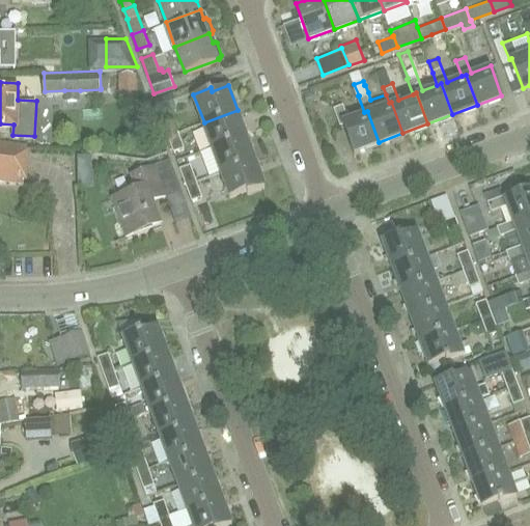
[(156,111),(176,104),(171,90),(150,99),(156,111)]
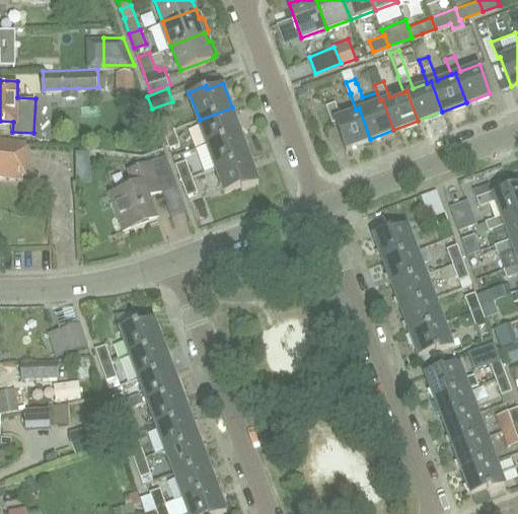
[(346,148),(370,139),(359,108),(356,109),(341,116),(336,99),(325,102),(333,120),(335,119),(346,148)]
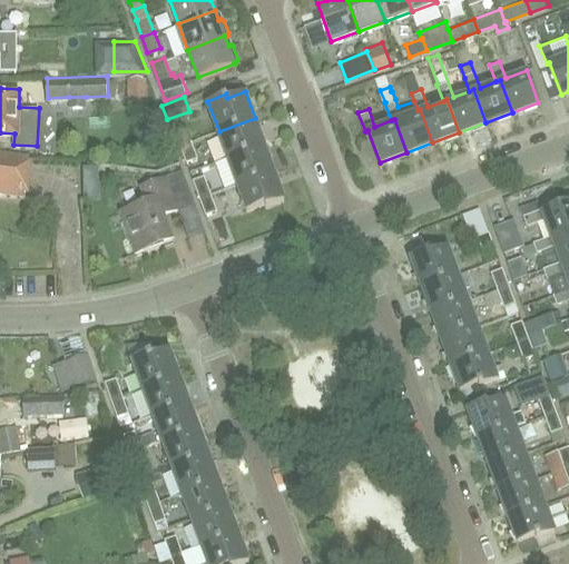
[(229,158),(265,145),(255,118),(219,131),(229,158)]
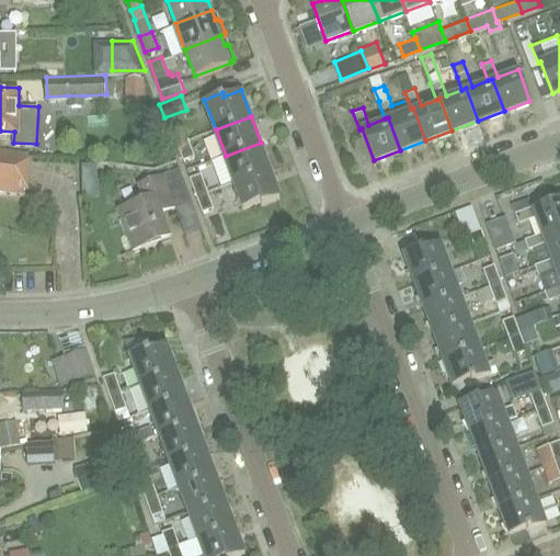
[(179,144),(190,139),(182,118),(171,123),(179,144)]
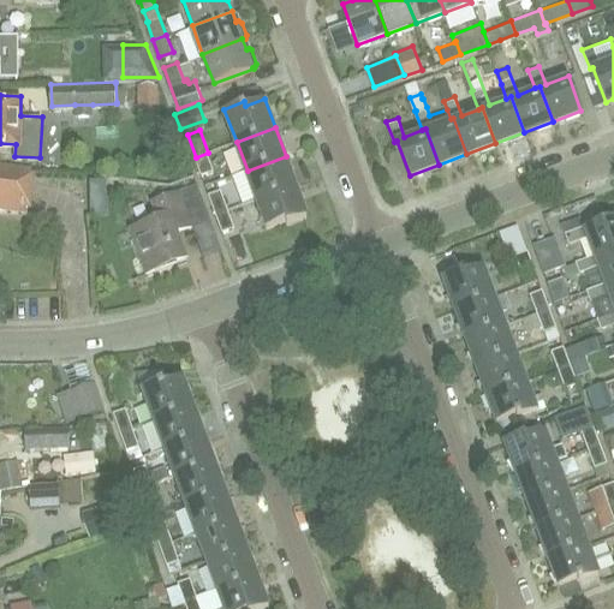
[(208,153),(196,157),(201,172),(214,167),(208,153)]
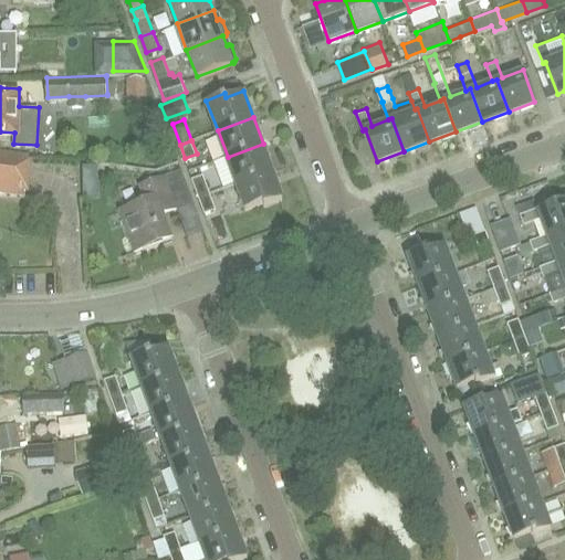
[(238,183),(273,169),(263,144),(228,157),(238,183)]
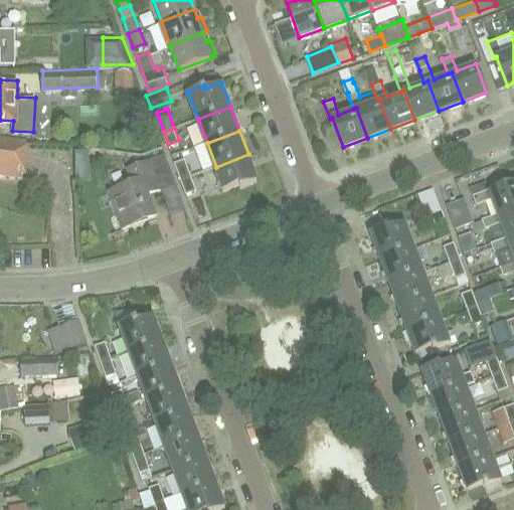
[(24,158),(25,141),(0,137),(0,173),(23,175),(24,158)]
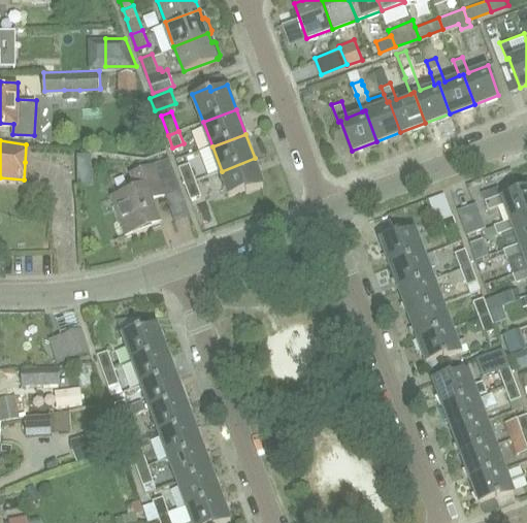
[(126,234),(160,222),(151,194),(178,184),(168,157),(165,150),(129,162),(132,170),(130,170),(135,186),(111,194),(126,234)]
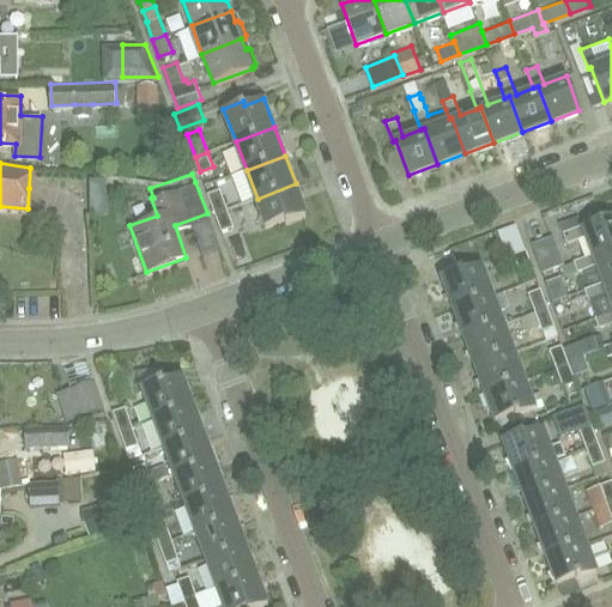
[(90,194),(105,194),(107,176),(90,176),(90,194)]
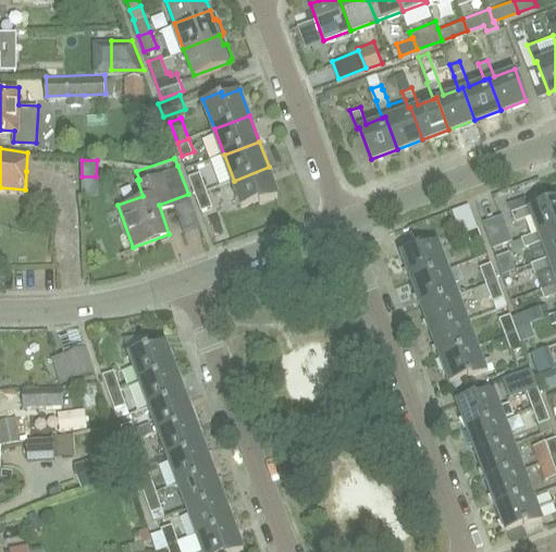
[(269,167),(234,181),(243,204),(260,197),(261,199),(279,193),(269,167)]
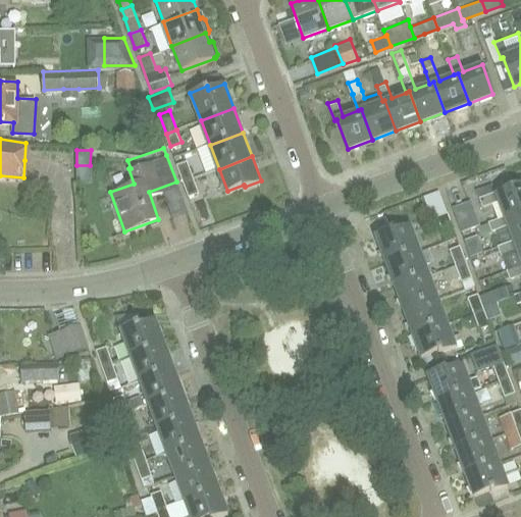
[(187,158),(176,163),(184,183),(195,178),(187,158)]
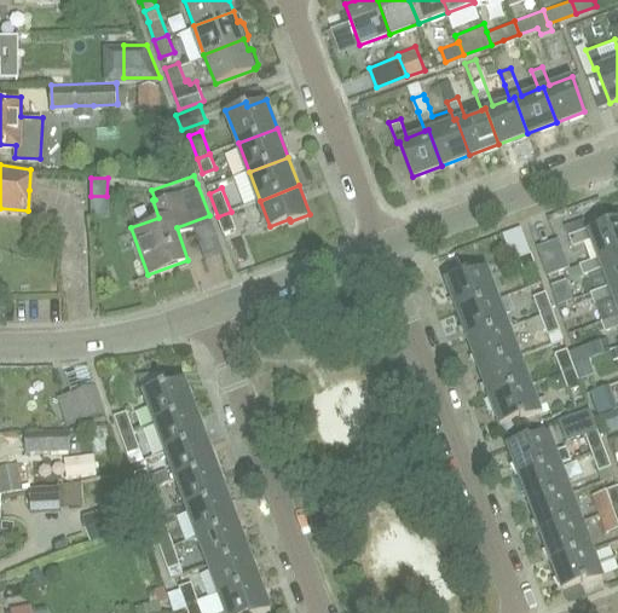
[(231,212),(218,217),(224,231),(236,226),(231,212)]
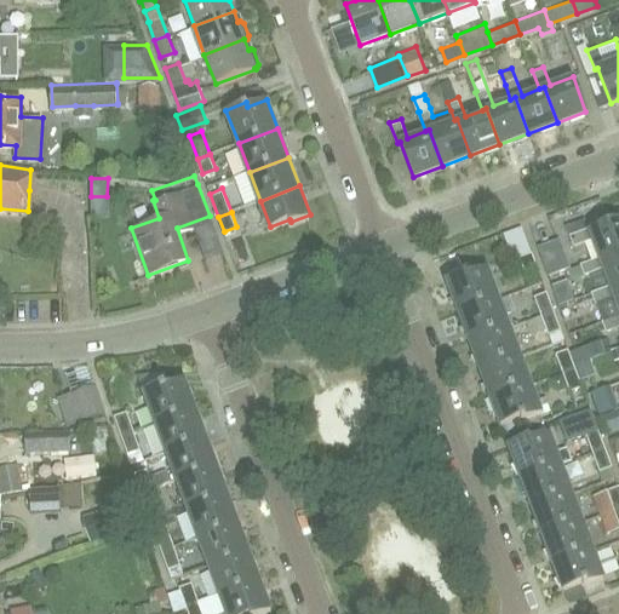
[(602,258),(618,251),(618,217),(591,228),(590,225),(585,227),(582,217),(561,225),(565,235),(571,233),(574,242),(594,235),(601,254),(602,258)]
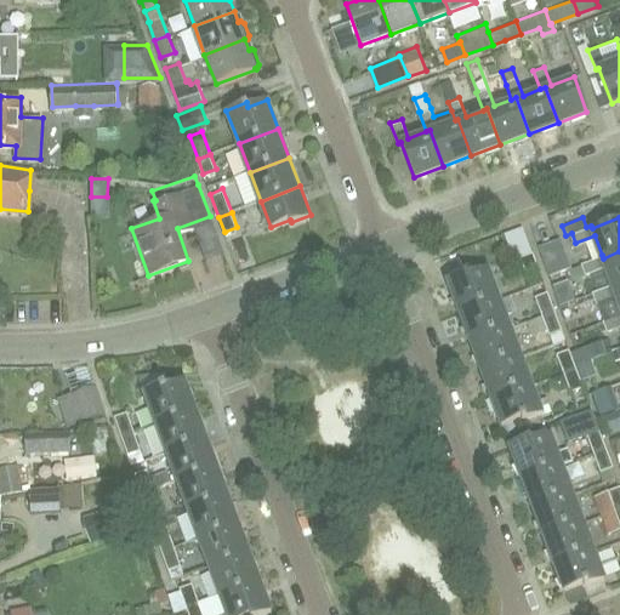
[(538,248),(529,222),(508,229),(516,254),(538,248)]
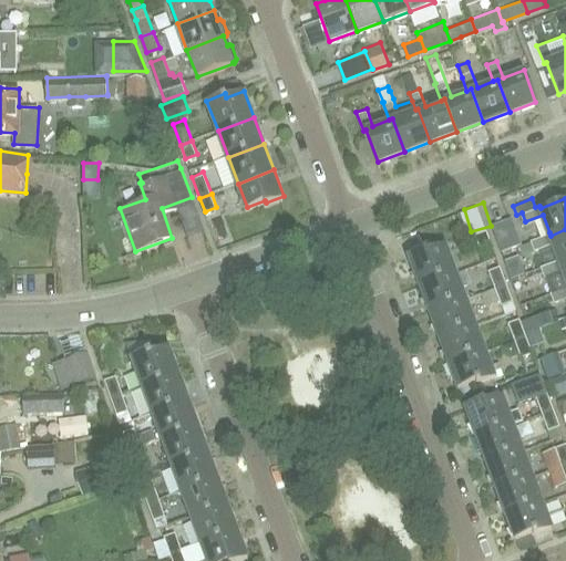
[(482,250),(493,246),(486,228),(475,232),(482,250)]
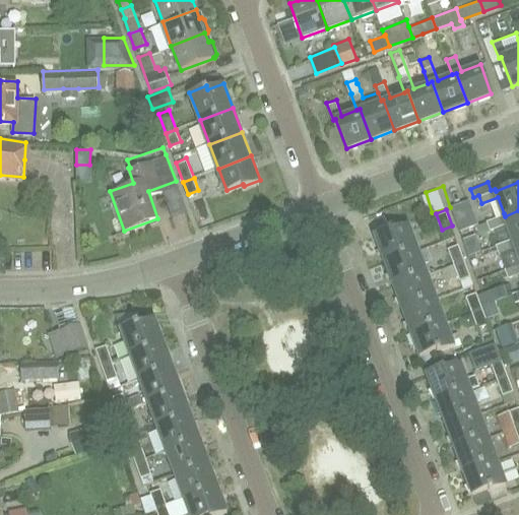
[(514,240),(518,238),(518,210),(505,216),(504,213),(487,219),(490,228),(507,221),(513,237),(514,240)]
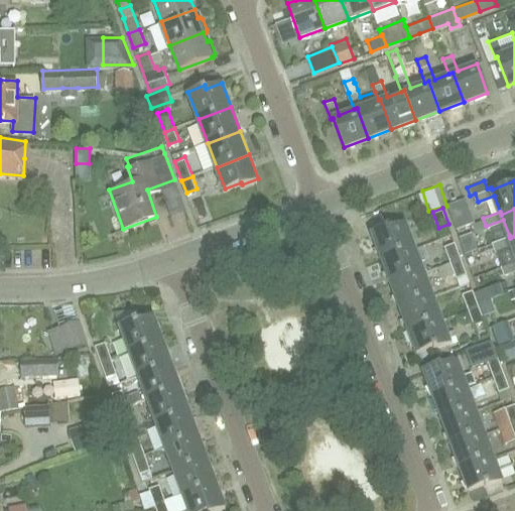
[(381,256),(414,243),(406,221),(390,227),(389,225),(372,231),(381,256)]
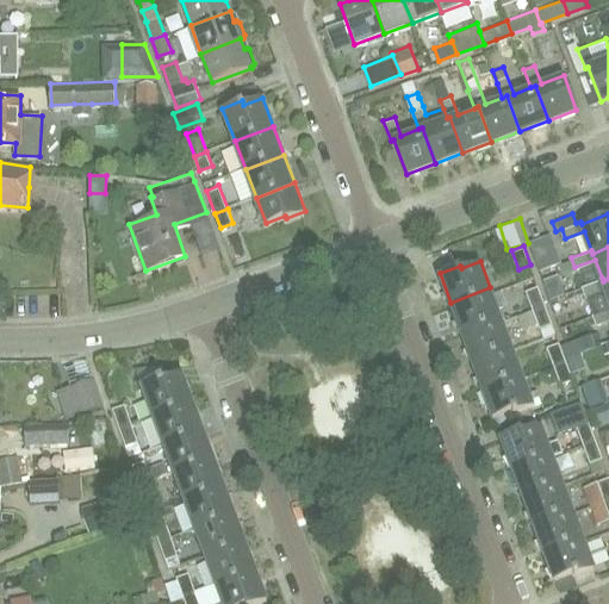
[(608,279),(603,281),(602,278),(583,285),(586,294),(606,287),(608,296),(608,279)]
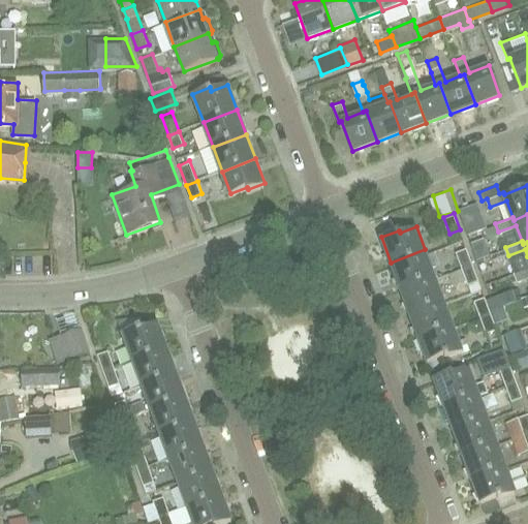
[(462,266),(472,262),(466,246),(456,250),(462,266)]
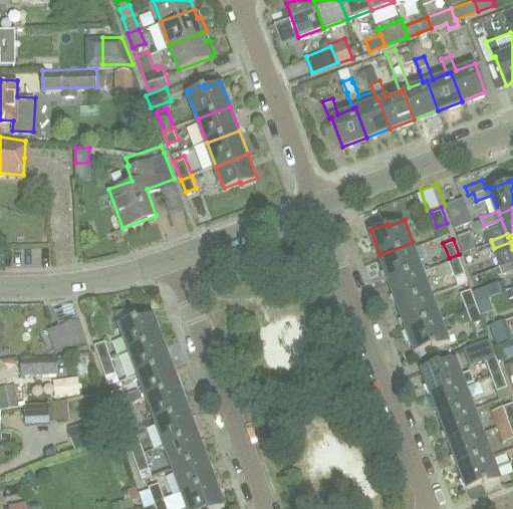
[(389,279),(422,266),(413,242),(379,255),(389,279)]
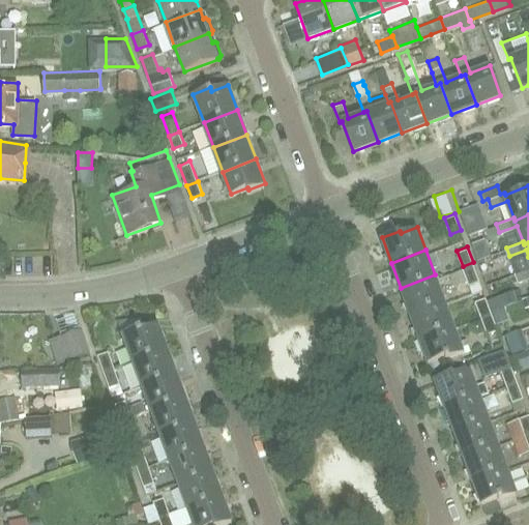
[(473,262),(463,266),(463,267),(458,269),(462,280),(467,276),(469,283),(479,279),(473,262)]
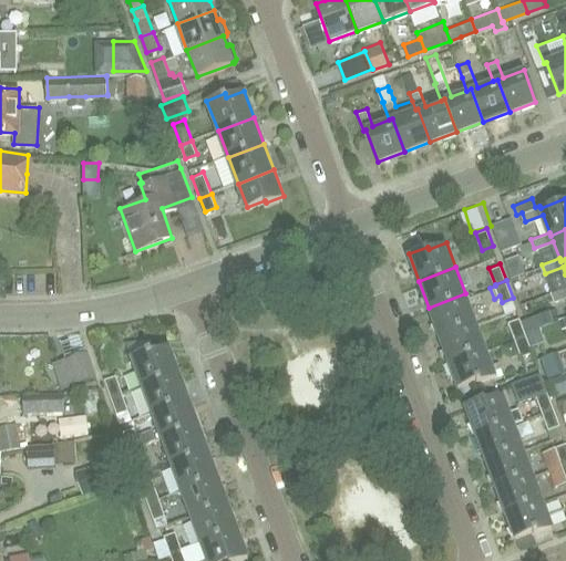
[(565,284),(552,291),(555,301),(565,297),(565,284)]
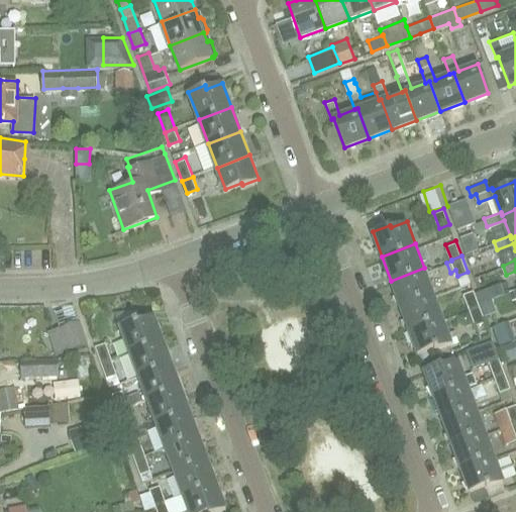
[(400,305),(433,293),(424,268),(391,281),(400,305)]
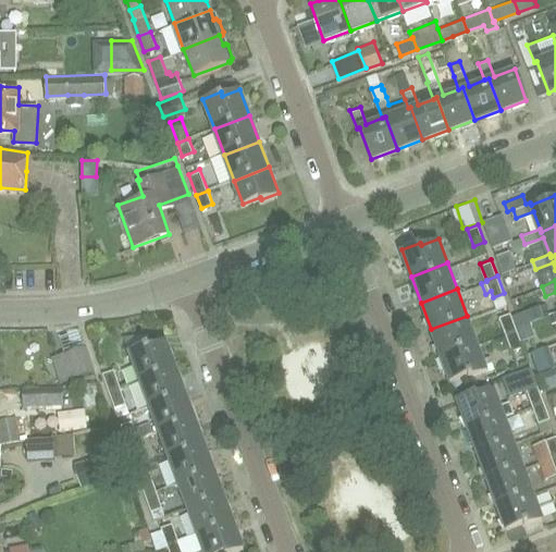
[(505,331),(517,327),(510,311),(499,315),(505,331)]
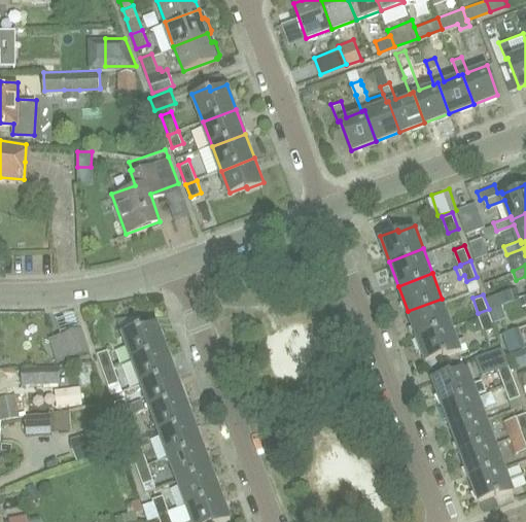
[(417,336),(451,323),(442,299),(408,311),(417,336)]
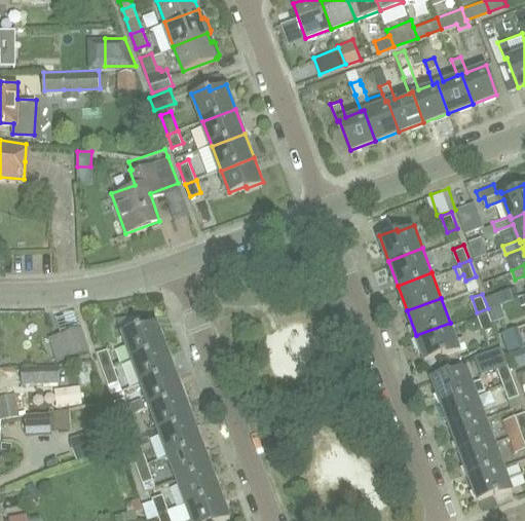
[(494,326),(488,308),(465,318),(467,324),(475,327),(482,325),(483,329),(494,326)]
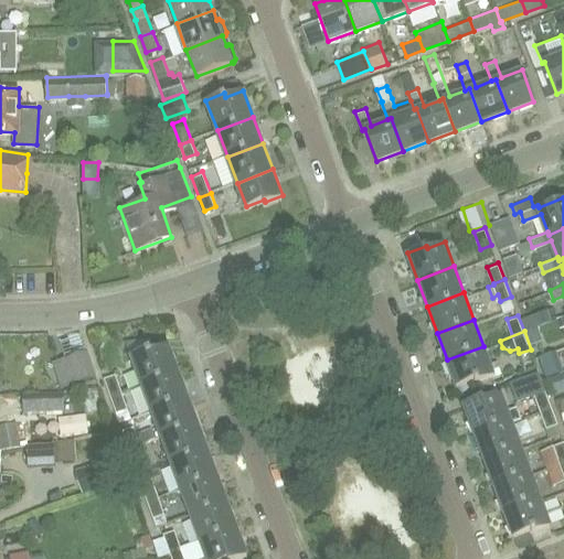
[(141,380),(177,367),(169,344),(156,350),(151,336),(127,340),(131,354),(131,355),(141,380)]
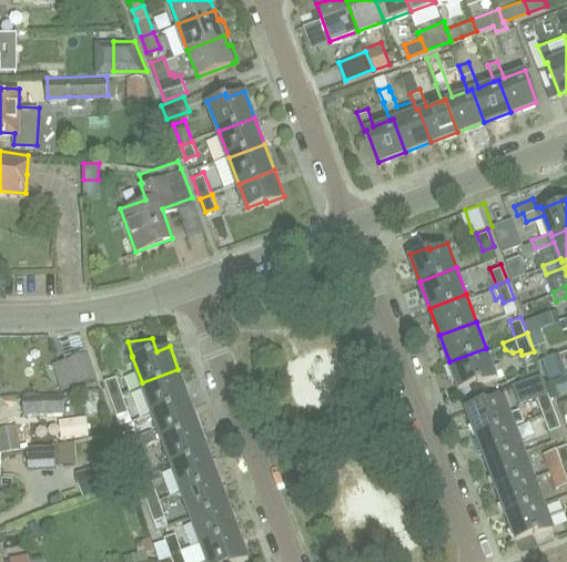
[(486,348),(449,361),(458,386),(462,395),(485,386),(498,380),(496,375),(486,348)]
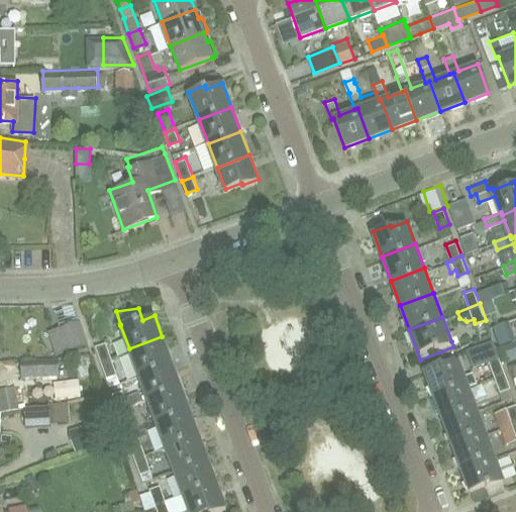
[(80,319),(61,326),(68,349),(88,343),(80,319)]
